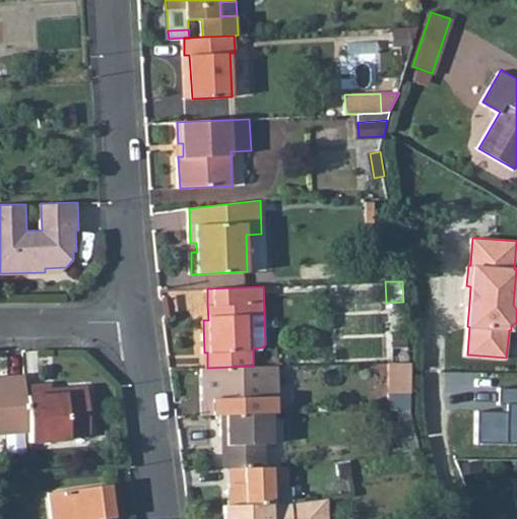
[(397,332),(399,344),(409,343),(407,331),(397,332)]
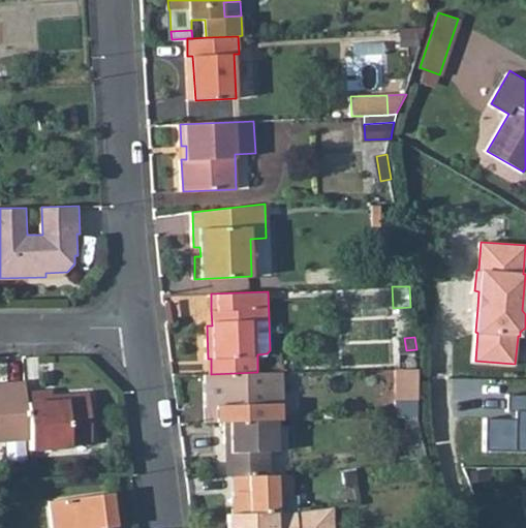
[(419,373),(419,369),(396,369),(397,409),(387,409),(387,417),(419,416),(420,416),(419,399),(419,373)]
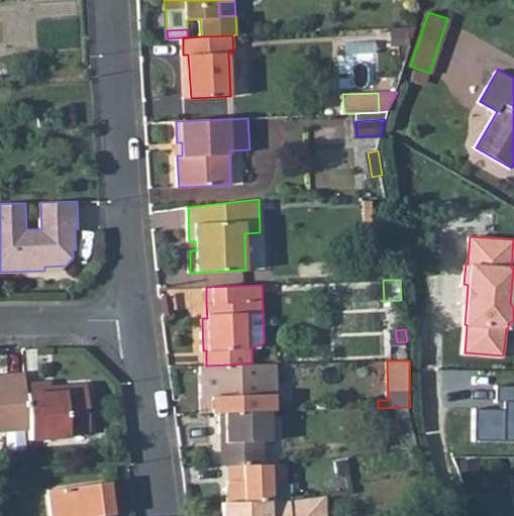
[(206,366),(202,366),(203,412),(221,412),(234,411),(234,396),(277,395),(276,363),(251,364),(206,366)]
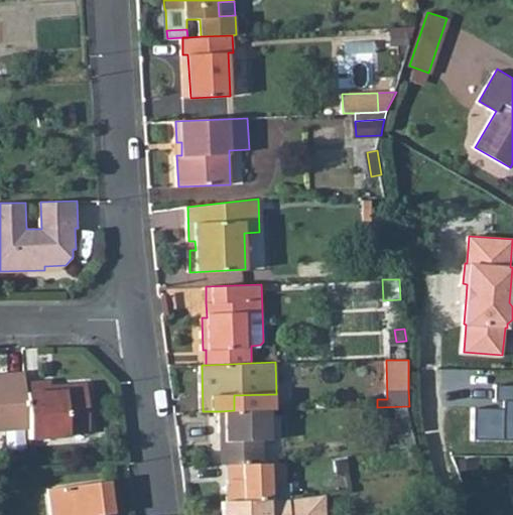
[(10,373),(11,380),(0,380),(0,429),(30,428),(27,381),(26,372),(10,373)]
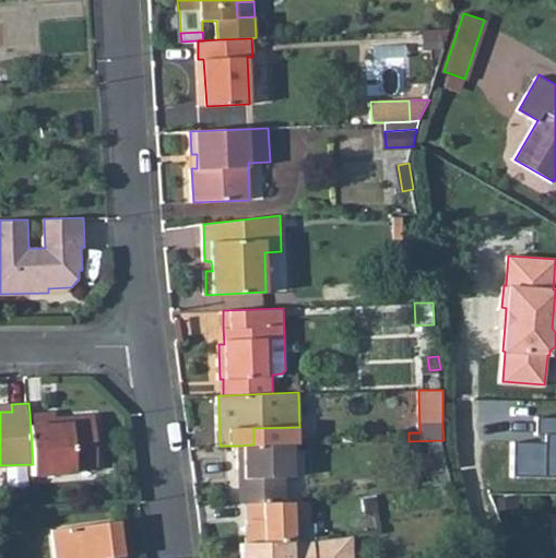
[(77,473),(75,467),(98,465),(95,415),(70,417),(70,423),(57,424),(57,418),(56,412),(30,413),(33,464),(34,476),(77,473)]
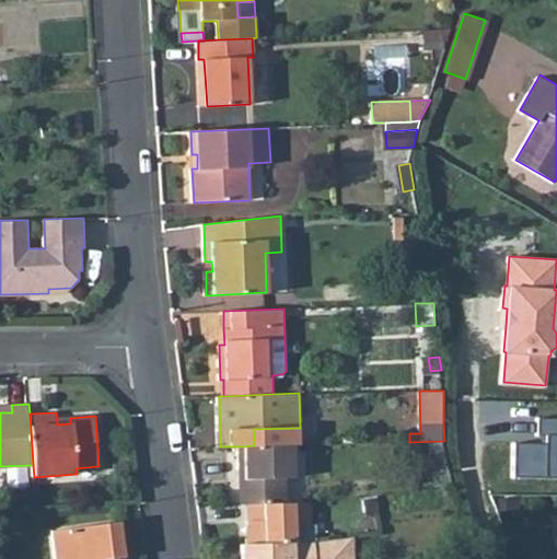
[(556,419),(544,420),(544,450),(556,449),(556,419)]
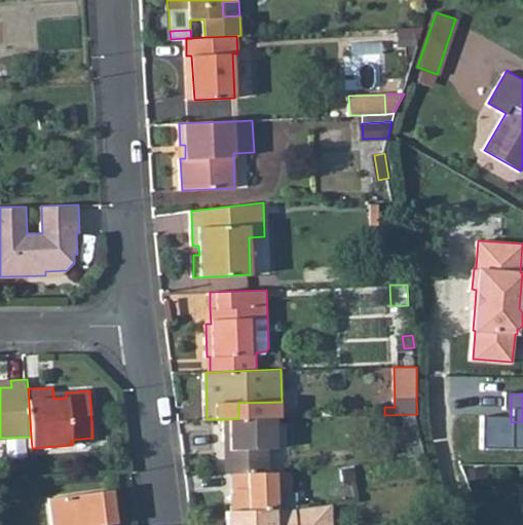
[(421,441),(416,414),(403,417),(409,443),(421,441)]
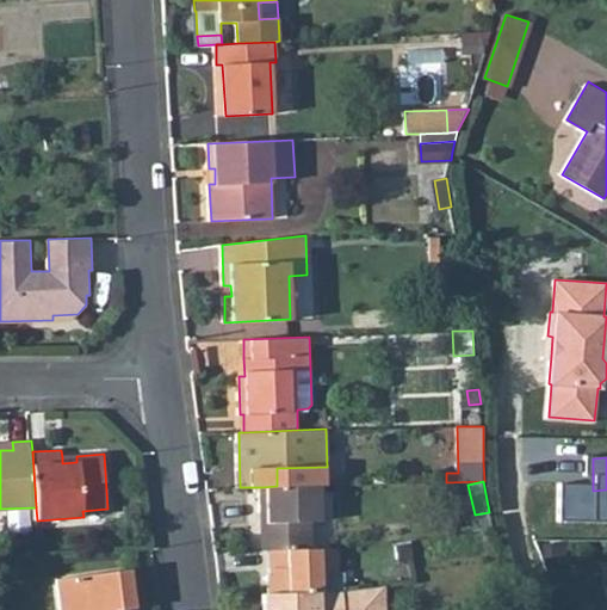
[(277,486),(261,487),(261,512),(267,511),(268,549),(274,549),(314,548),(313,521),(321,521),(320,486),(277,486)]
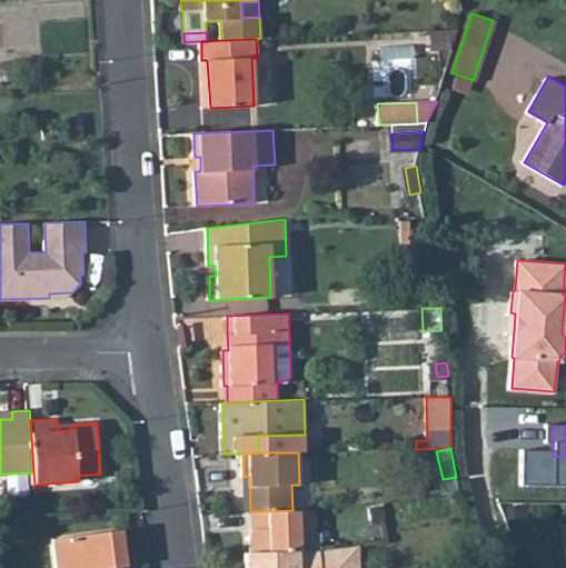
[(553,474),(565,474),(565,456),(553,457),(553,474)]
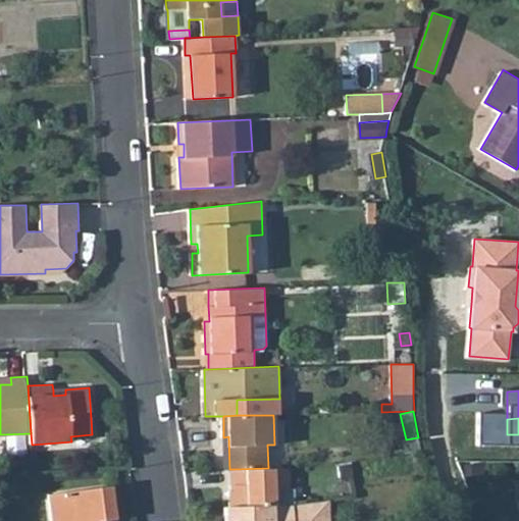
[(406,439),(408,453),(421,451),(418,437),(406,439)]
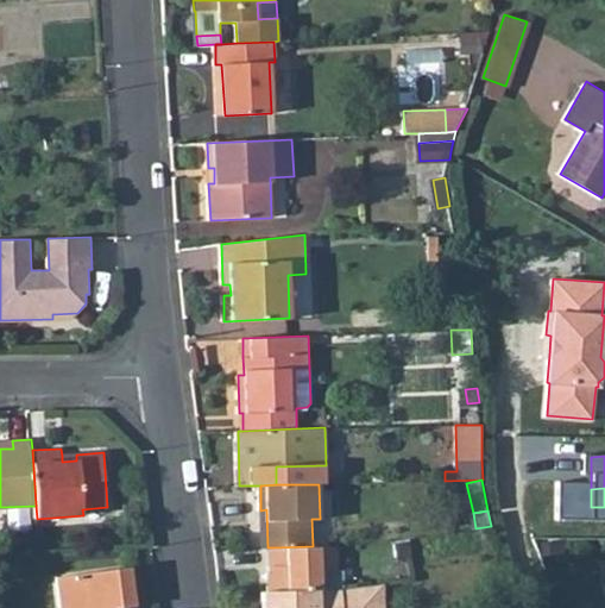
[(559,552),(558,541),(543,543),(544,555),(559,552)]
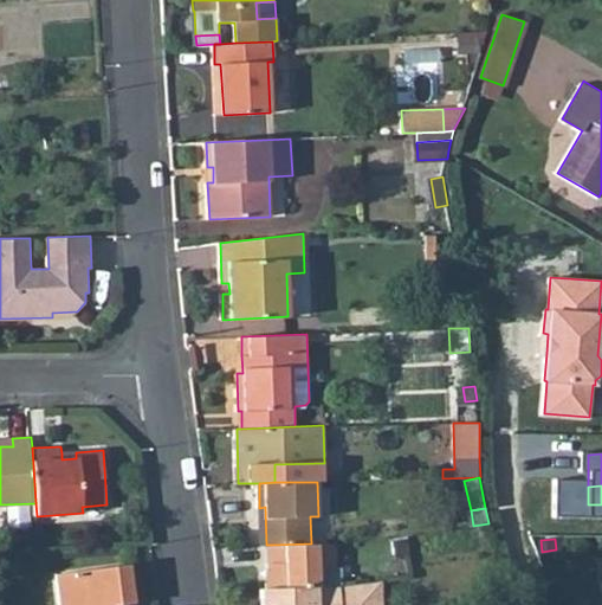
[(311,544),(272,545),(273,570),(266,570),(267,589),(319,586),(318,568),(336,568),(335,542),(311,544)]
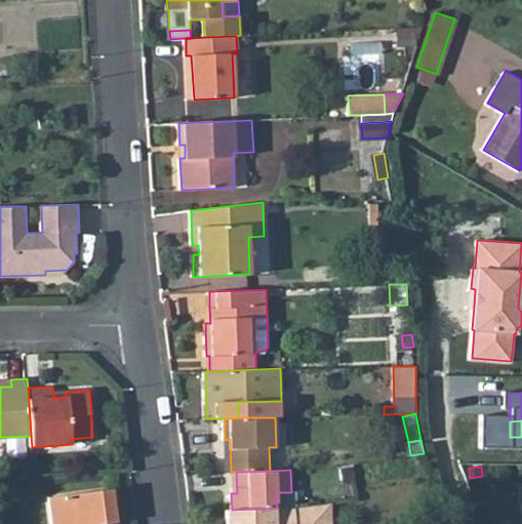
[(105,523),(117,523),(112,489),(50,496),(53,523),(105,523)]
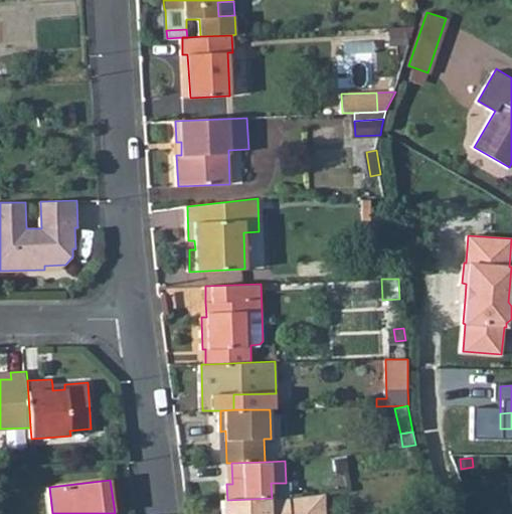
[(284,498),(291,497),(291,482),(286,483),(271,483),(272,498),(284,498)]
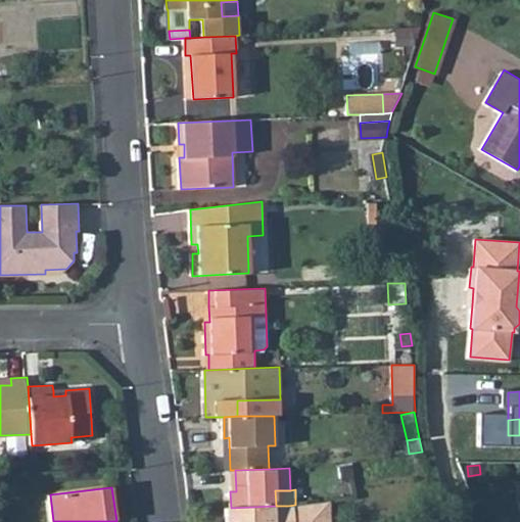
[(289,521),(327,521),(327,502),(295,505),(288,506),(289,521)]
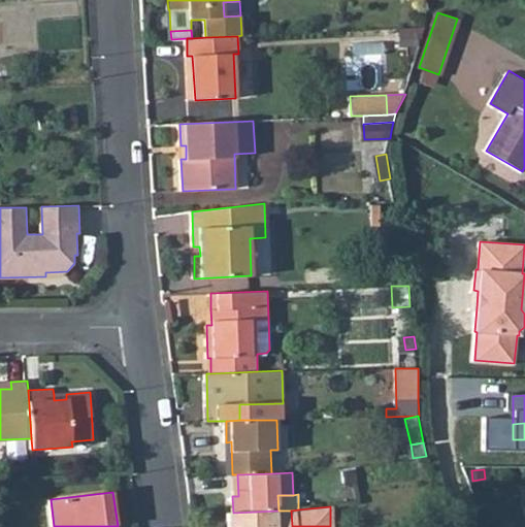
[(279,511),(233,513),(228,513),(228,526),(292,526),(291,511),(279,511)]
